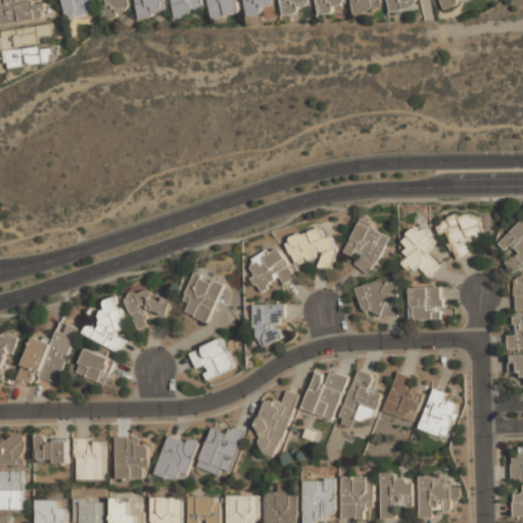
[(0,0),(0,24),(47,18),(45,1),(35,2),(34,0),(0,0)]
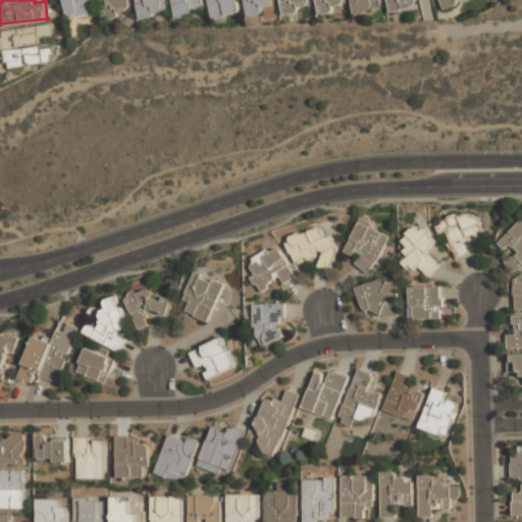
[(62,0),(66,18),(97,12),(94,0),(62,0)]
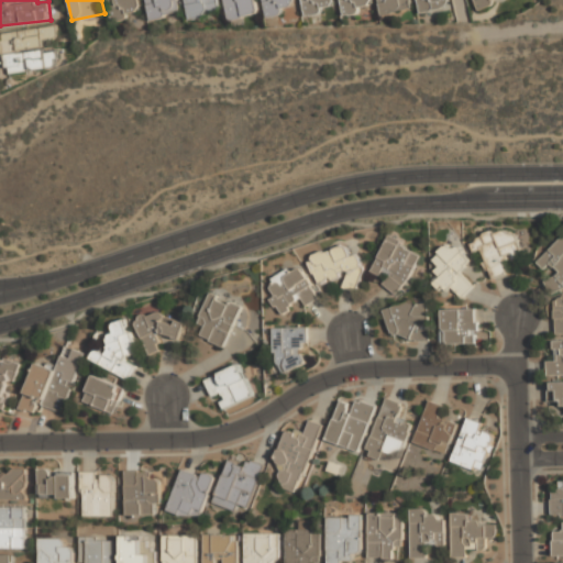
[(139,0),(107,0),(111,20),(142,13),(139,0)]
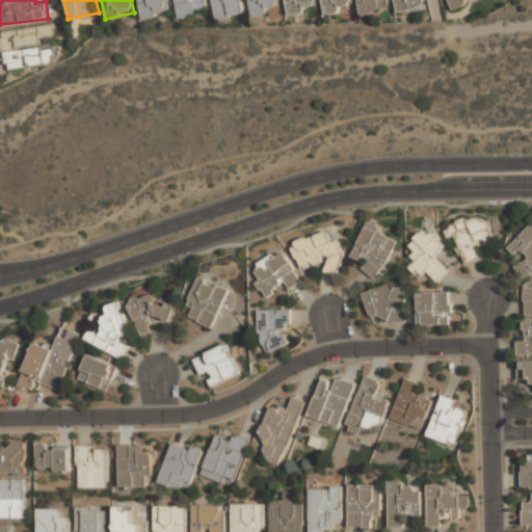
[(137,0),(141,19),(171,14),(168,0),(137,0)]
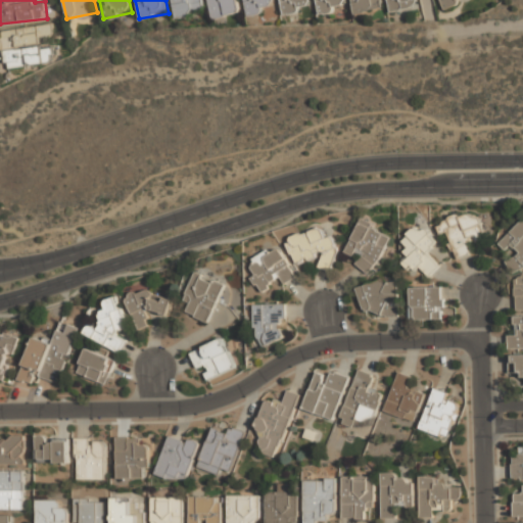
[(172,0),(175,18),(203,13),(200,0),(172,0)]
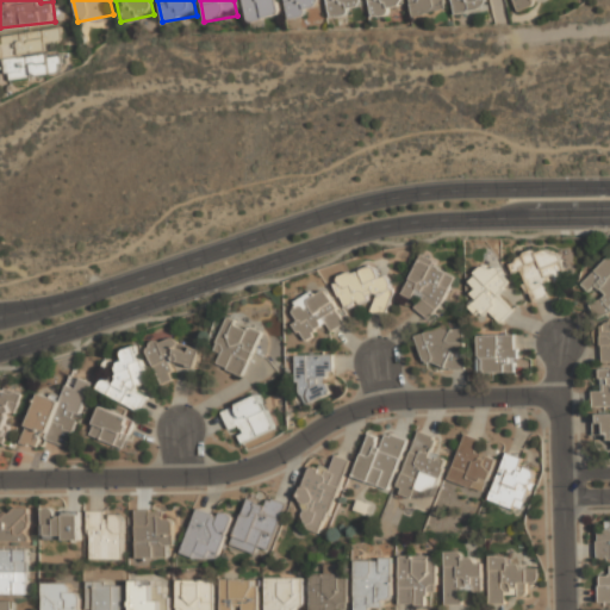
[(242,0),(247,22),(280,14),(277,0),(242,0)]
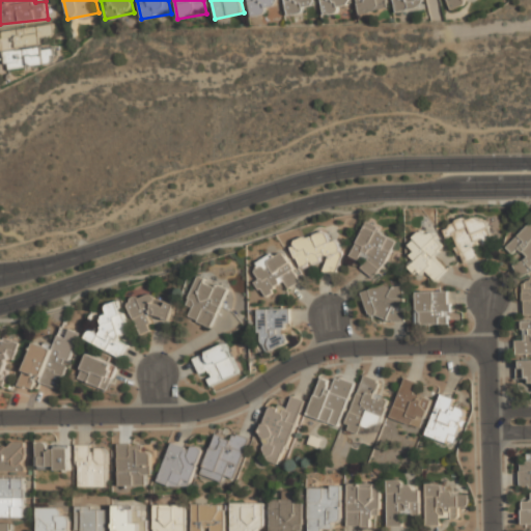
[(246,0),(249,16),(279,10),(277,0),(246,0)]
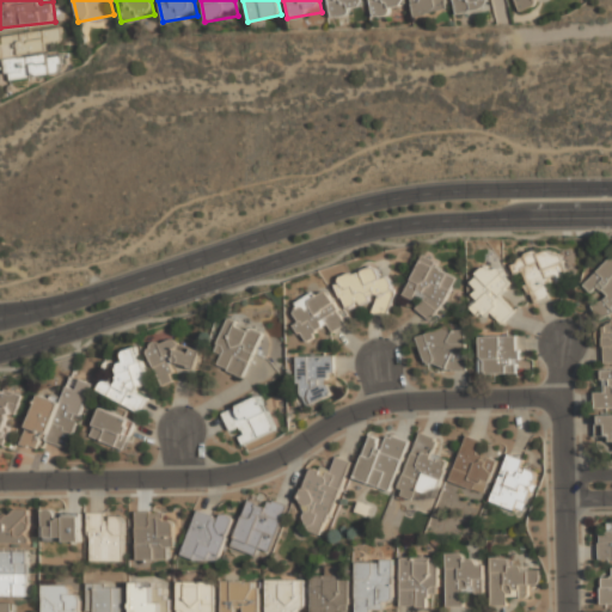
[(362,0),(326,0),(330,18),(353,13),(350,7),(363,5),(362,0)]
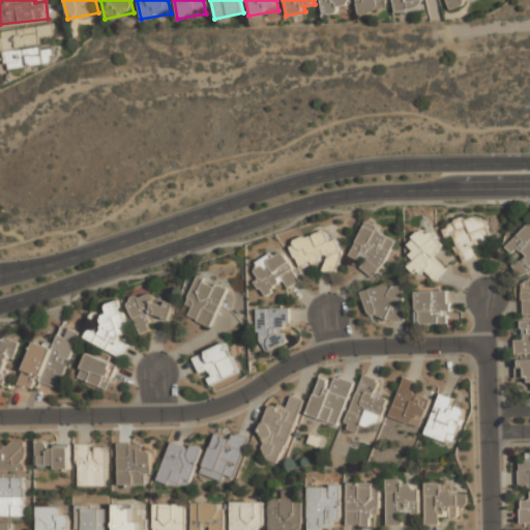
[(319,0),(321,13),(351,8),(349,0),(319,0)]
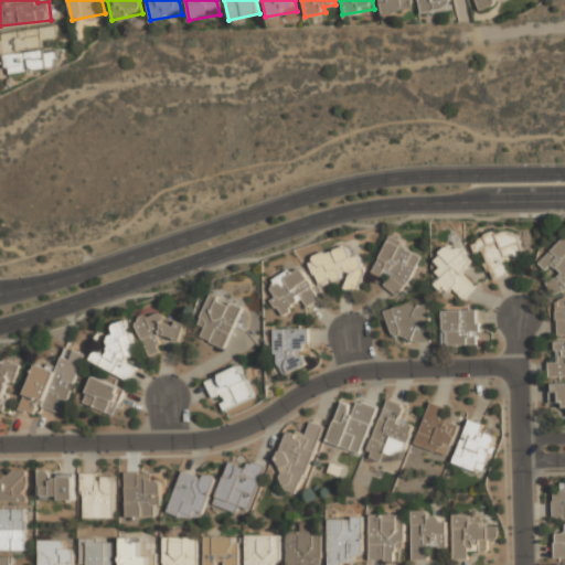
[(415,9),(413,0),(380,0),(383,16),(415,9)]
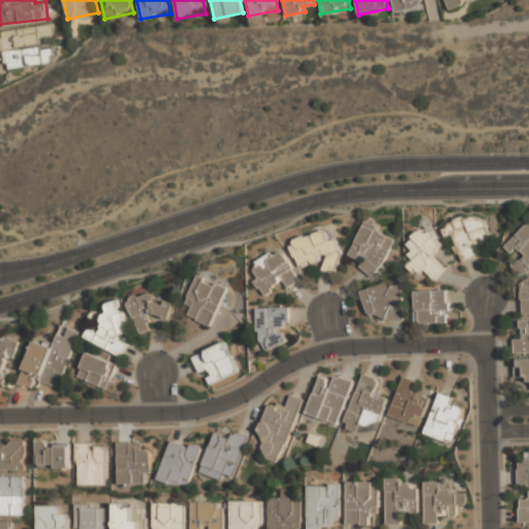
[(423,0),(391,0),(394,13),(425,8),(423,0)]
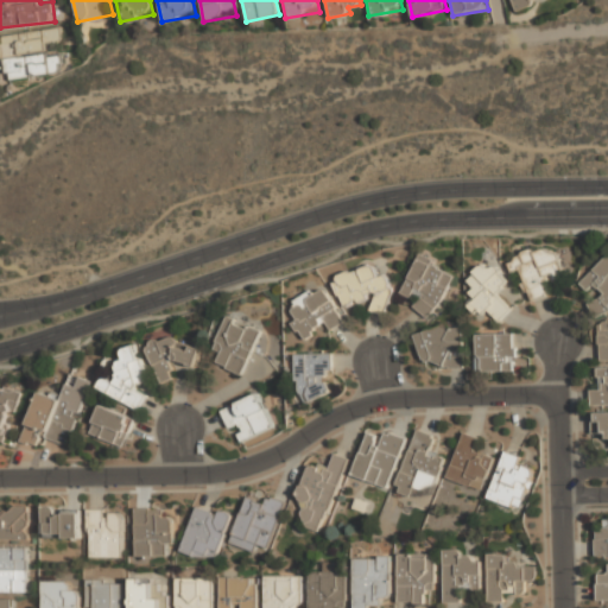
[(512,0),(515,11),(550,0),(512,0)]
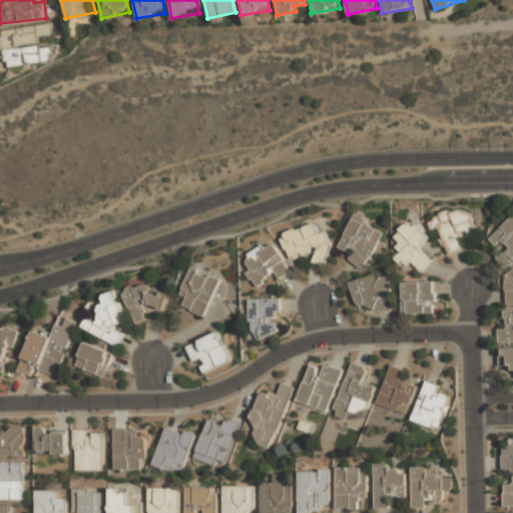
[(53,60),(51,44),(45,44),(44,35),(53,34),(51,24),(1,30),(5,66),(53,60)]
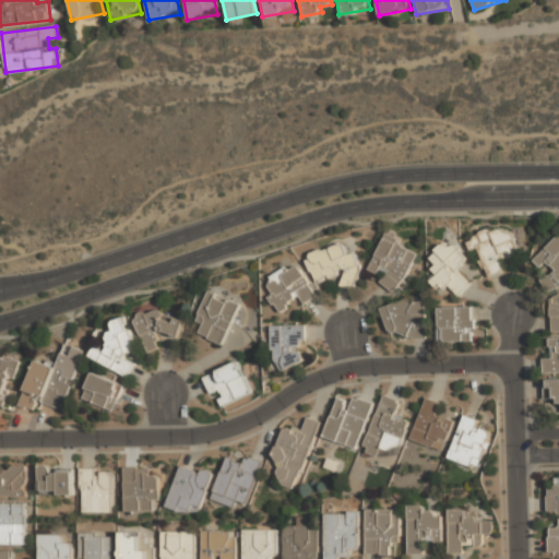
[(516,257),(514,229),(468,234),(471,251),(484,250),(486,274),(504,273),(502,258),(516,257)]
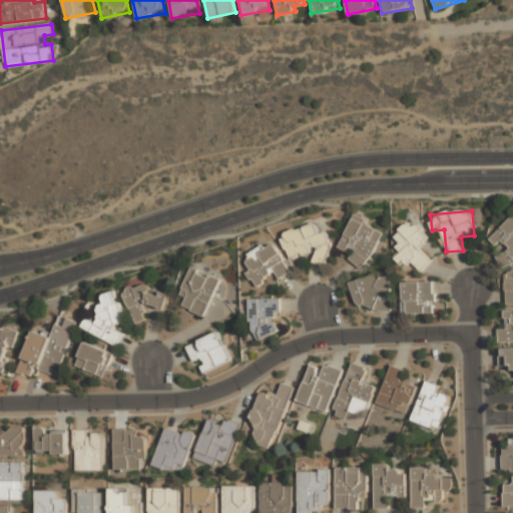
[(340,246),(353,252),(350,262),(367,269),(384,229),(353,215),(340,246)]
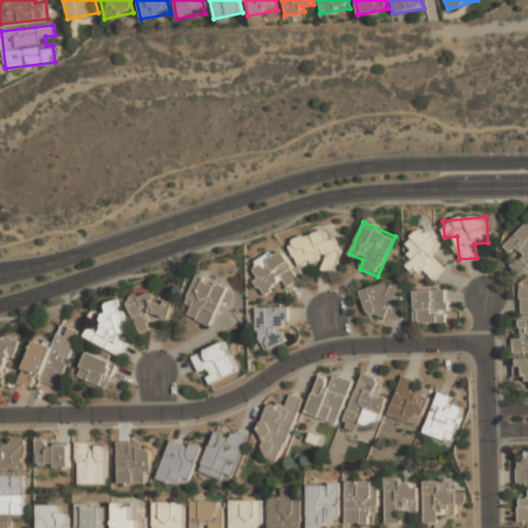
[(527,222),(505,243),(519,259),(512,266),(521,276),(527,270),(527,222)]
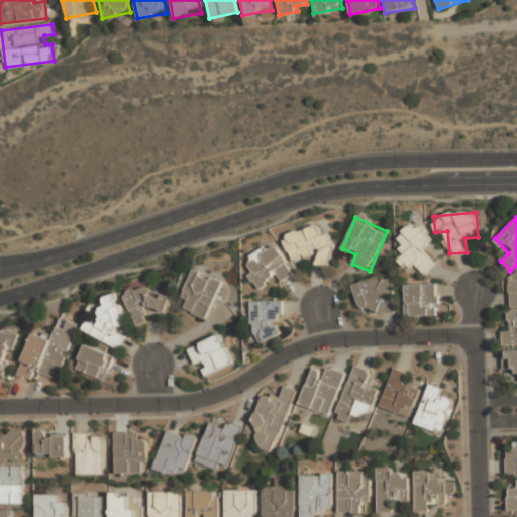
[(427,274),(436,260),(425,252),(434,237),(410,222),(398,240),(407,245),(397,262),(411,271),(414,266),(427,274)]
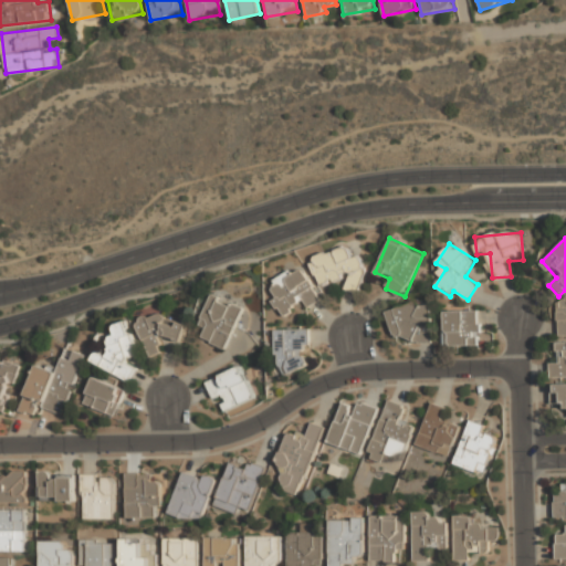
[(367,286),(356,258),(354,259),(348,245),(312,259),(322,289),(344,281),(347,293),(367,286)]
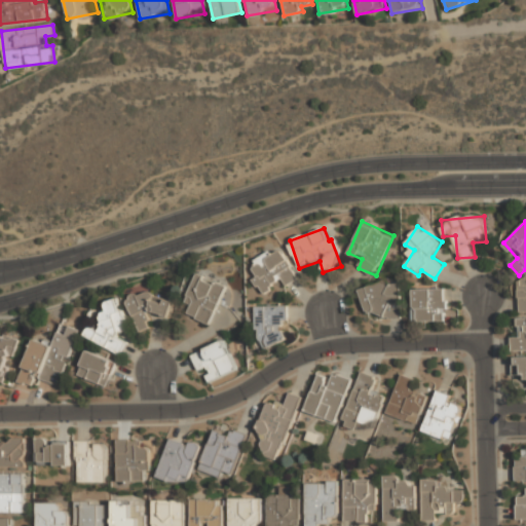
[(286,287),(299,278),(280,247),(249,265),(264,292),(283,282),(286,287)]
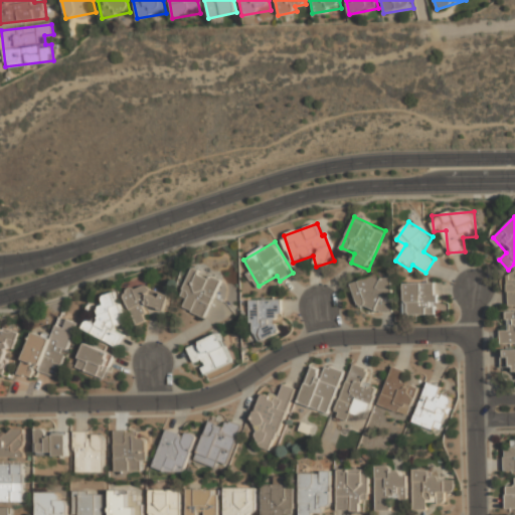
[(207,318),(221,280),(192,269),(181,296),(188,299),(184,309),(207,318)]
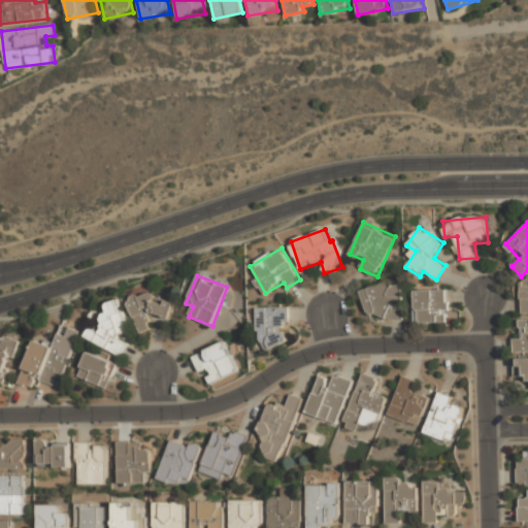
[(402,284),(363,286),(365,319),(403,317),(402,284)]
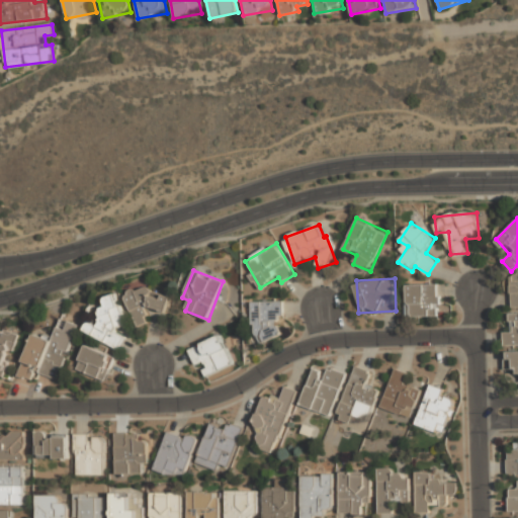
[(406,284),(406,317),(442,317),(442,284),(406,284)]
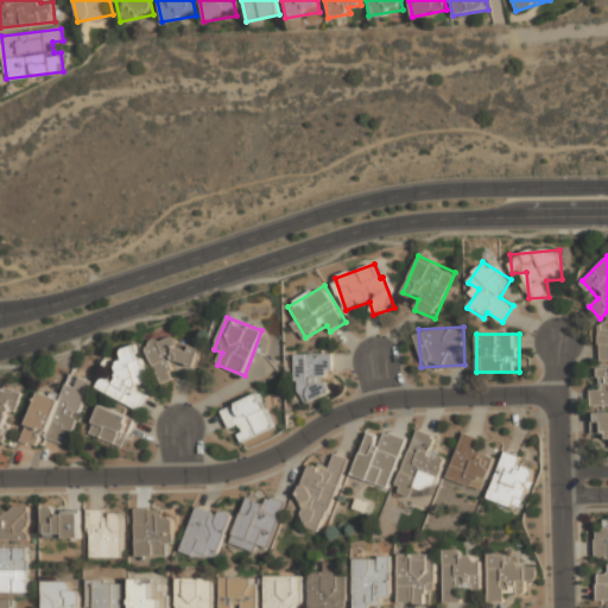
[(162,382),(176,377),(172,368),(200,358),(195,343),(182,349),(176,335),(147,346),(162,382)]
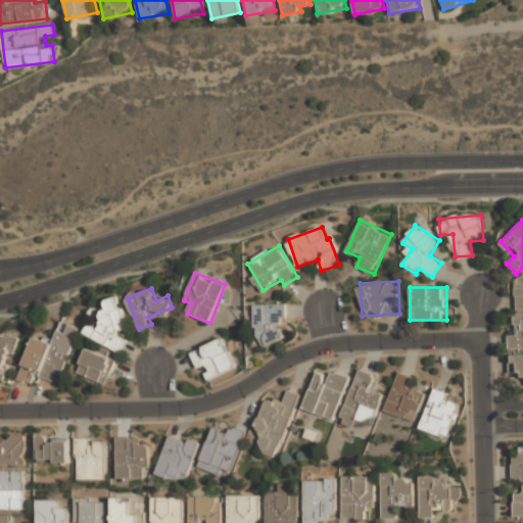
[(85,333),(120,352),(127,339),(120,335),(131,316),(115,307),(119,301),(112,298),(96,327),(90,324),(85,333)]
